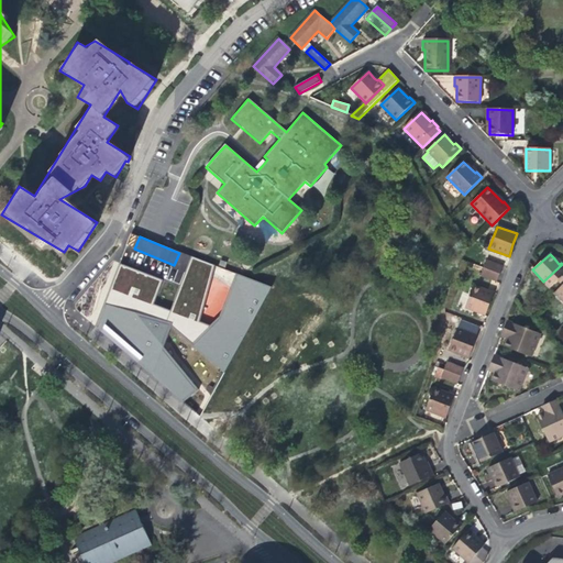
[(131,317),(123,337),(107,323),(103,322),(99,331),(185,403),(200,384),(161,351),(170,327),(225,373),(230,374),(265,285),(192,256),(172,308),(169,310),(152,304),(162,279),(129,267),(120,263),(105,302),(109,306),(112,301),(106,320),(118,330),(124,313),(131,317)]
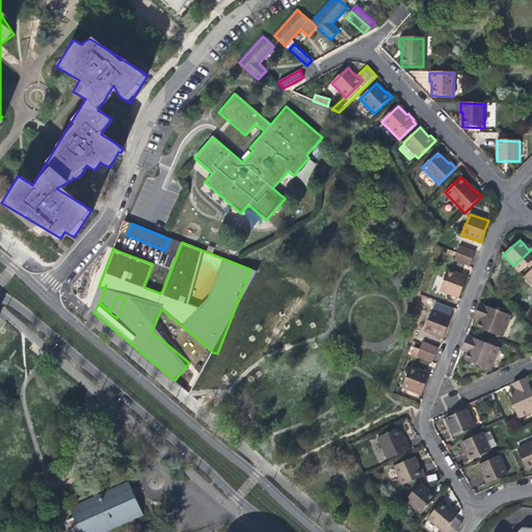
[(459,246),(457,254),(472,259),(475,251),(459,246)]
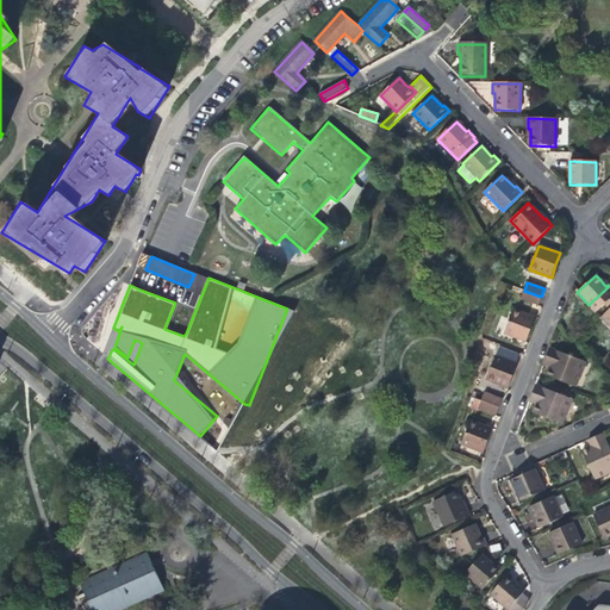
[(595,311),(602,304),(609,296),(609,286),(589,305),(595,311)]
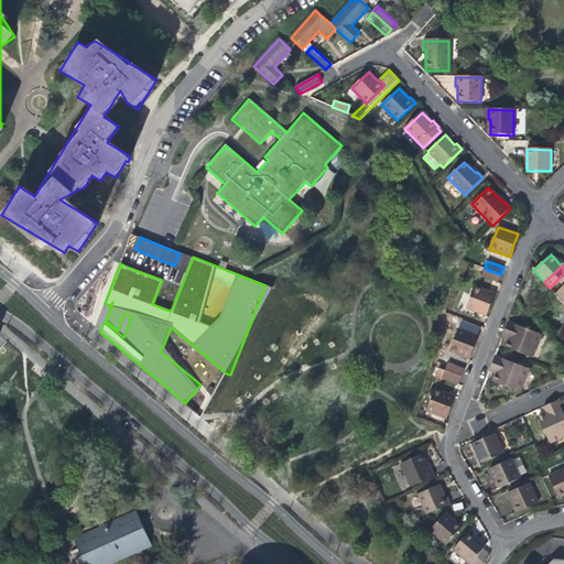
[(498,282),(500,274),(485,269),(481,277),(498,282)]
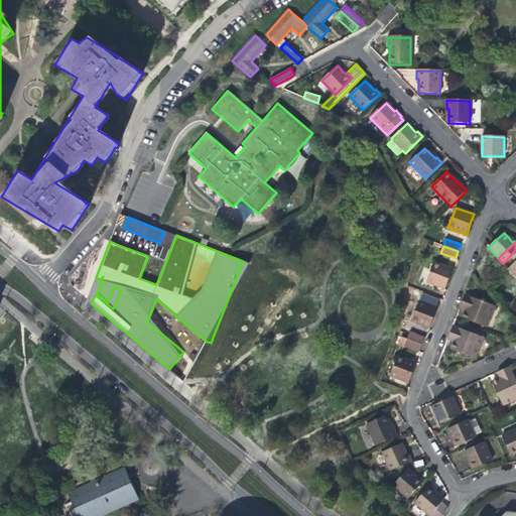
[(507,269),(512,275),(515,271),(515,259),(514,262),(507,269)]
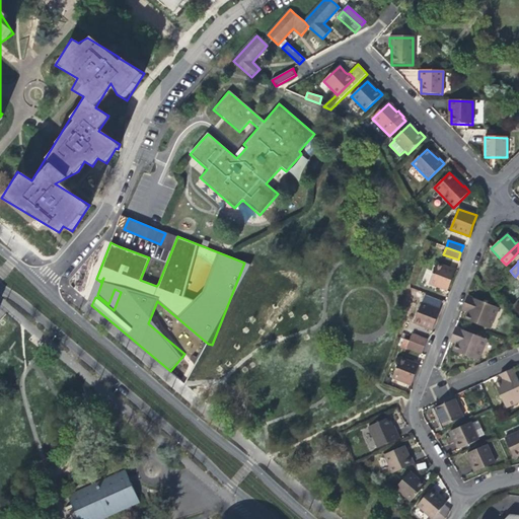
[(451,280),(455,271),(437,264),(429,284),(447,291),(451,280)]
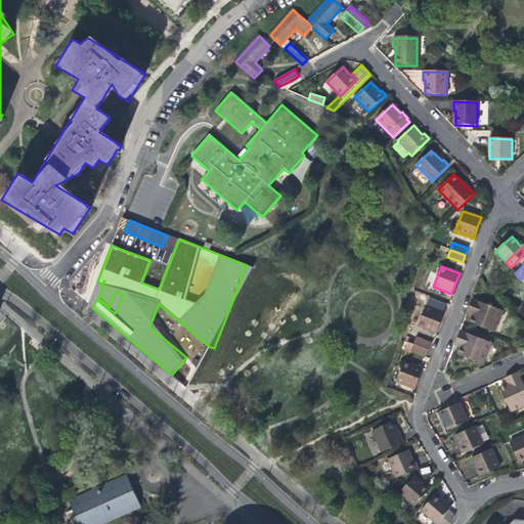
[(472,297),(469,305),(475,307),(473,313),(470,320),(492,330),(496,319),(498,320),(504,309),(472,297)]
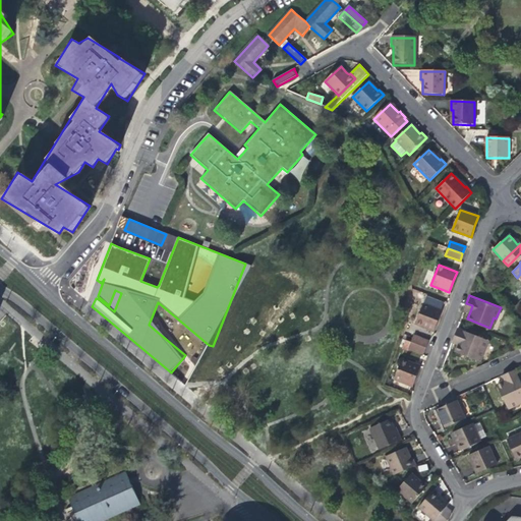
[(464,309),(470,311),(472,305),(466,303),(464,309)]
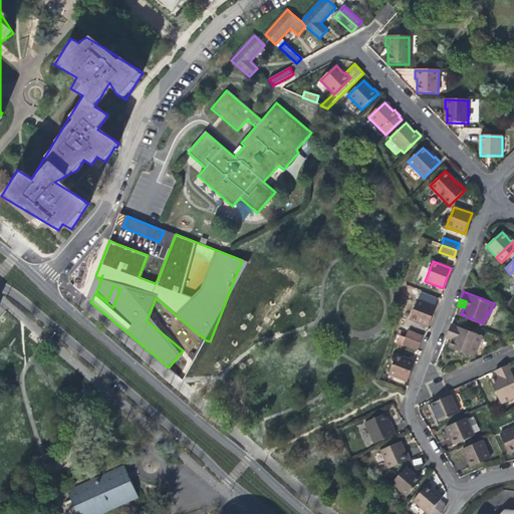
[(433,316),(436,307),(418,300),(410,320),(428,327),(433,316)]
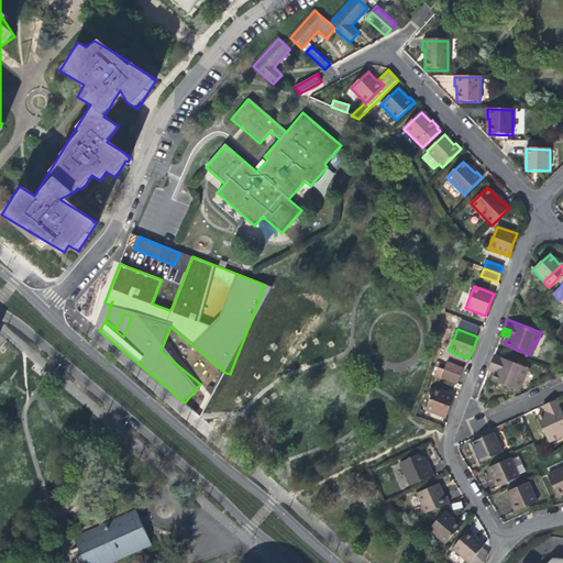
[(494,353),(490,362),(497,364),(494,371),(492,378),(518,389),(528,366),(494,353)]
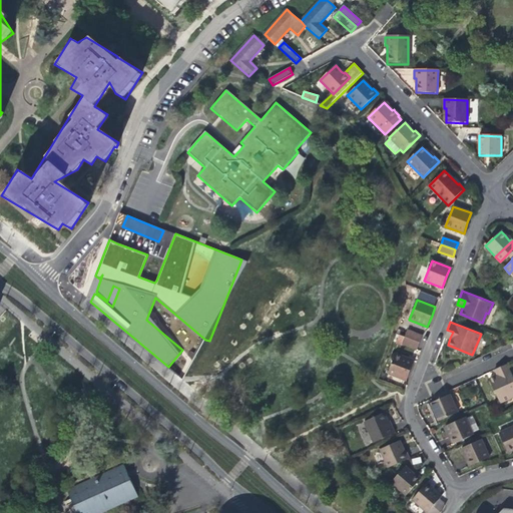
[(407,330),(404,337),(420,343),(422,336),(407,330)]
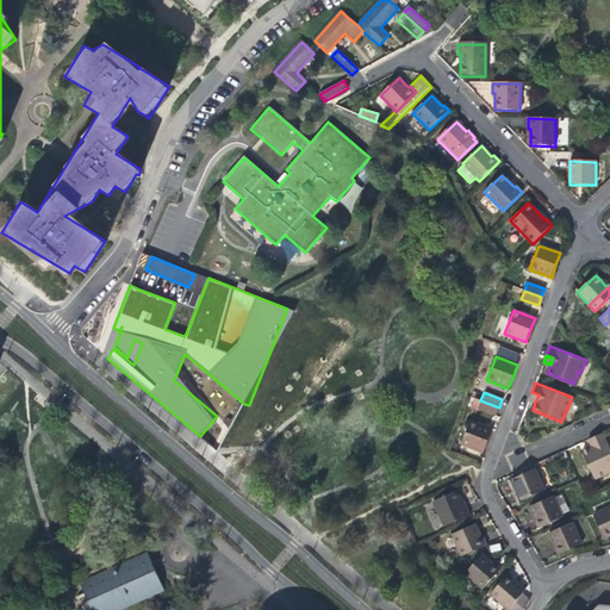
[(496,416),(499,408),(480,400),(474,399),(472,409),(478,411),(479,410),(496,416)]
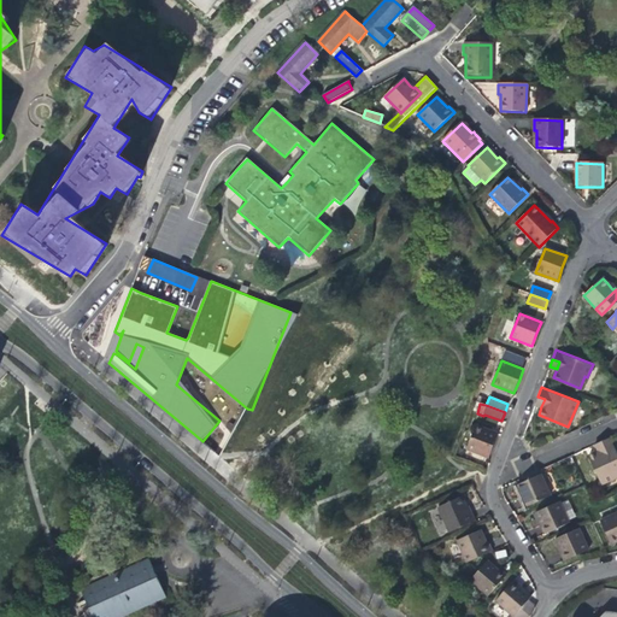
[(494,442),(498,434),(476,425),(466,450),(488,458),(494,442)]
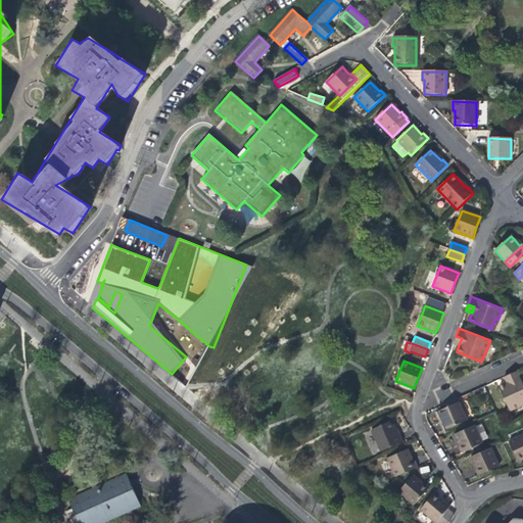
[(522,384),(517,370),(509,374),(512,381),(507,384),(506,382),(498,385),(508,408),(518,402),(519,406),(522,403),(522,384)]
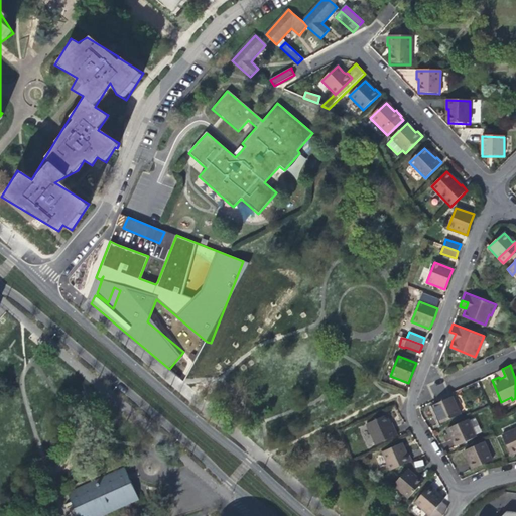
[(497,371),(499,377),(500,379),(505,376),(502,369),(498,370),(497,371)]
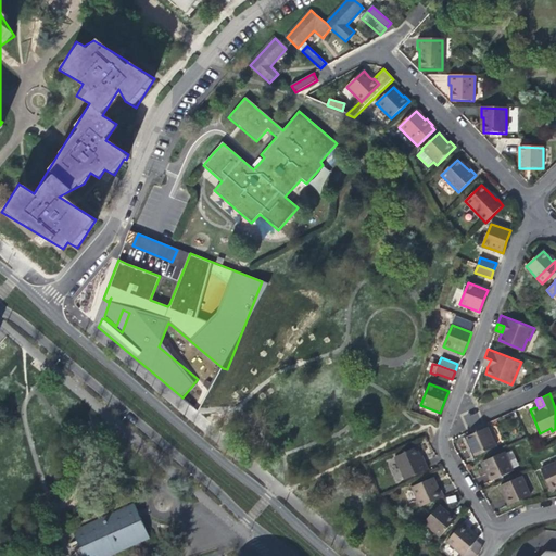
[(472,455),(495,445),(487,427),(465,436),(469,447),(472,455)]
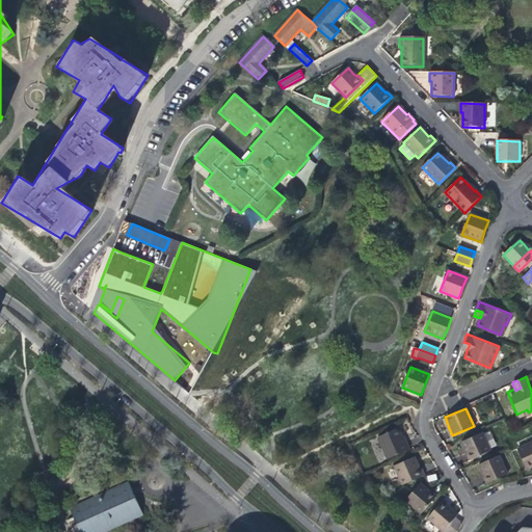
[(387,459),(408,448),(404,442),(402,443),(401,440),(396,429),(376,439),(387,459)]
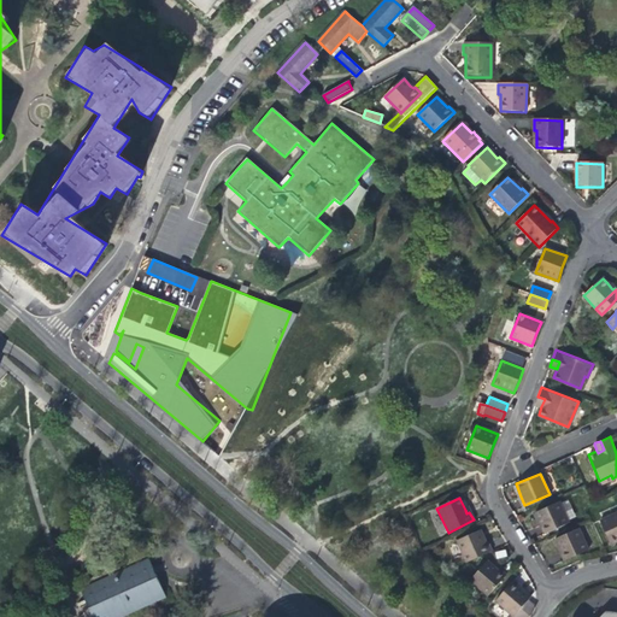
[(544,533),(565,523),(556,501),(535,511),(541,527),(544,533)]
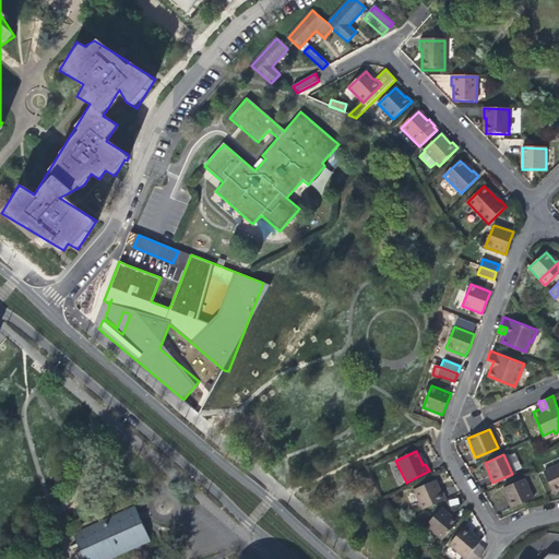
[(558,461),(542,470),(551,491),(558,488),(558,461)]
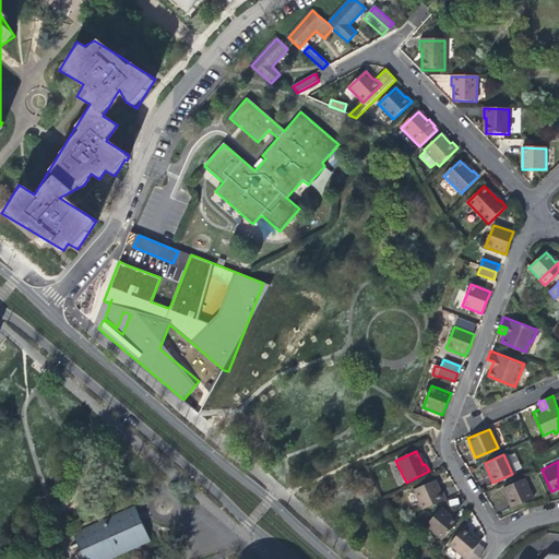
[(512,507),(535,496),(526,476),(503,487),(509,500),(512,507)]
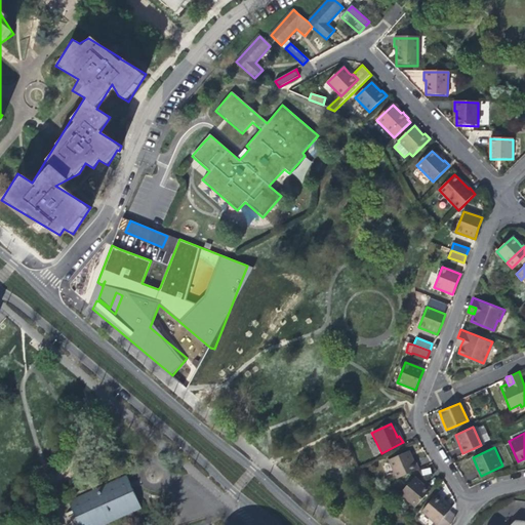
[(395,478),(417,468),(414,460),(413,461),(411,458),(408,450),(386,459),(395,478)]
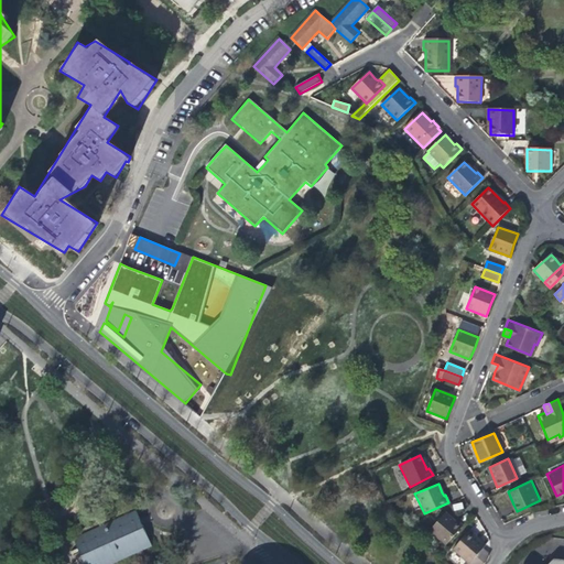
[(84,563),(112,563),(151,546),(142,525),(136,510),(73,539),(84,563)]
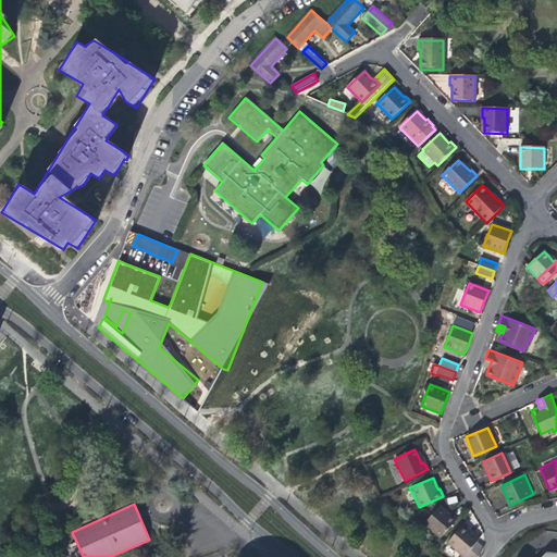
[(438,537),(456,518),(449,511),(448,512),(438,504),(422,523),(438,537)]
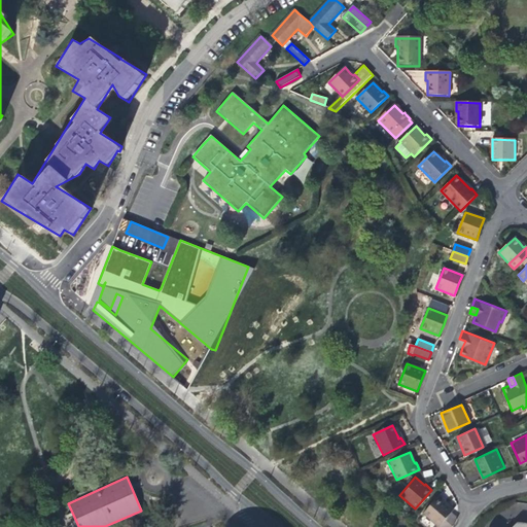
[(435,526),(449,526),(451,526),(451,525),(453,522),(455,518),(449,513),(452,508),(445,502),(444,501),(444,500),(437,495),(421,514),(435,526)]
